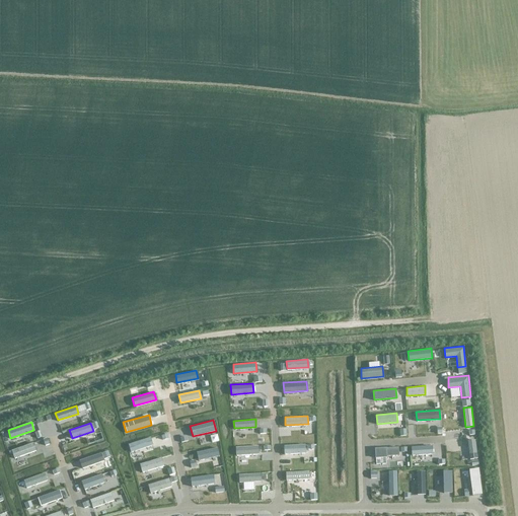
[(152,445),(150,437),(128,443),(130,451),(152,445)]
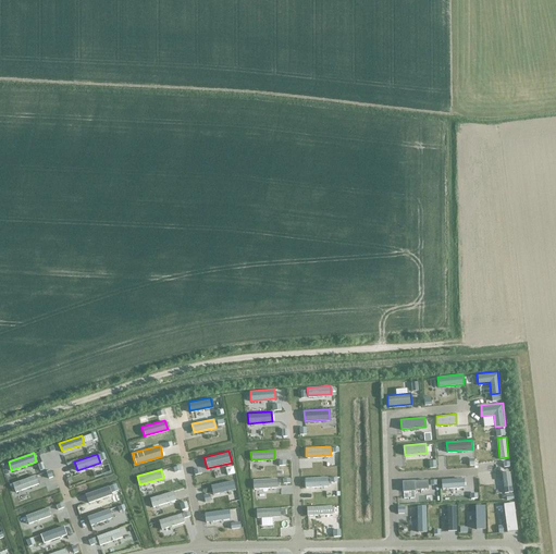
[(513,491),(510,471),(502,472),(504,492),(513,491)]
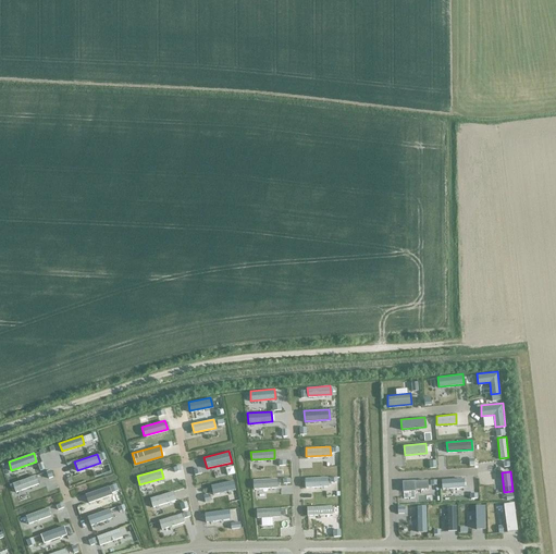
[(37,483),(35,475),(11,482),(14,491),(37,483)]
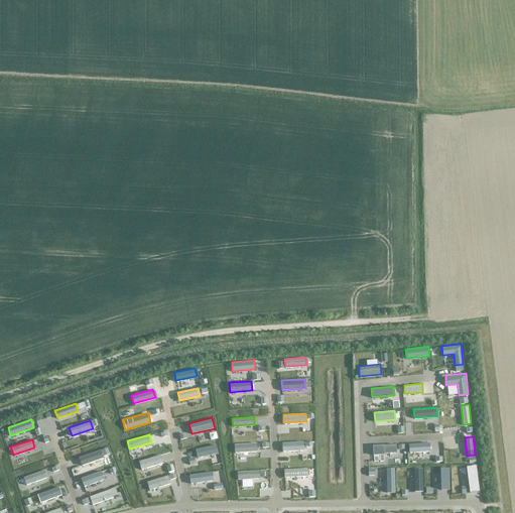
[(303,450),(303,441),(282,442),(282,451),(303,450)]
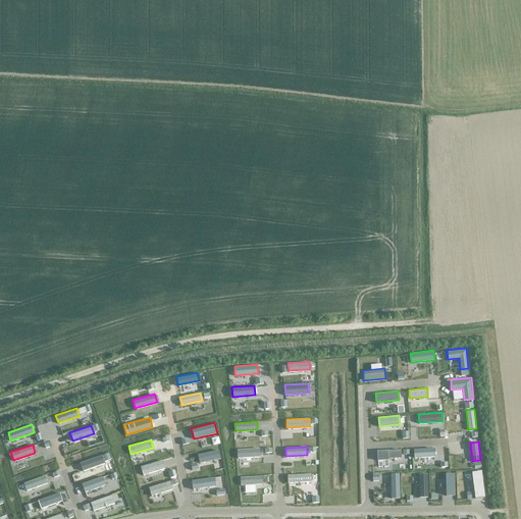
[(259,456),(259,448),(237,449),(238,457),(250,457),(259,456)]
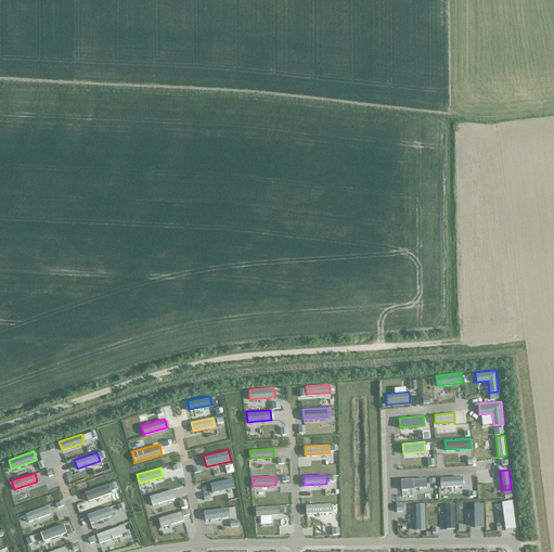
[(463,485),(462,476),(439,477),(440,486),(463,485)]
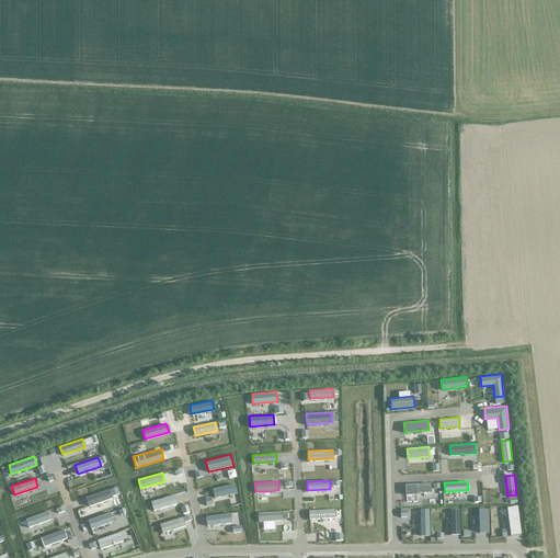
[(431,491),(431,482),(404,484),(406,494),(418,494),(418,492),(431,491)]
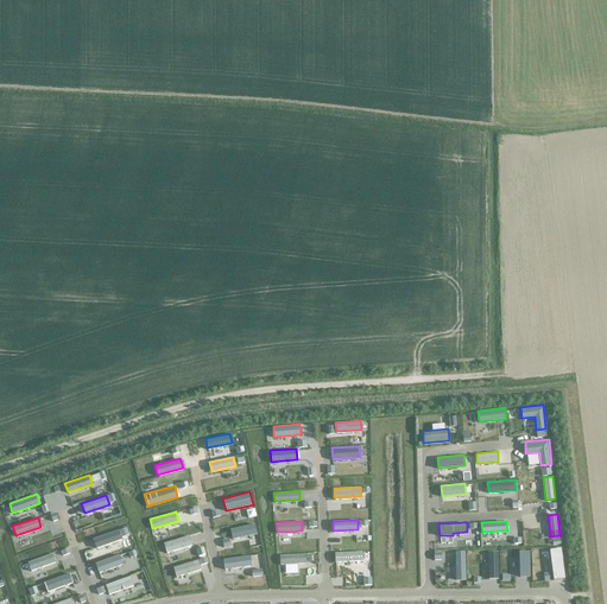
[(255,534),(253,523),(231,528),(232,538),(255,534)]
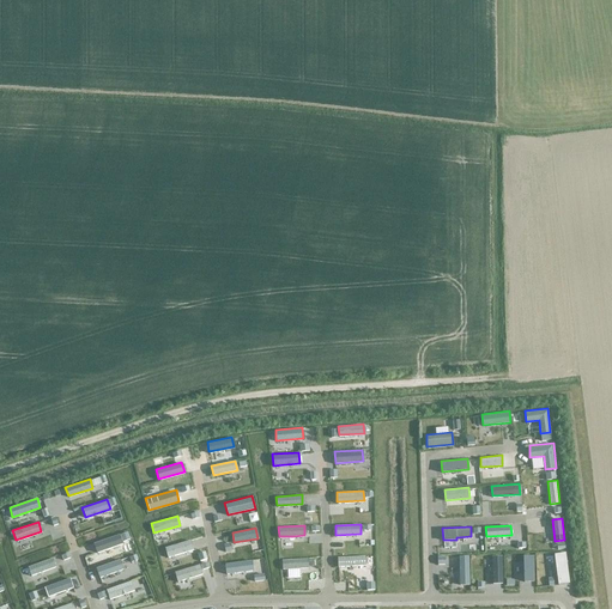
[(122,543),(119,534),(94,542),(97,552),(122,543)]
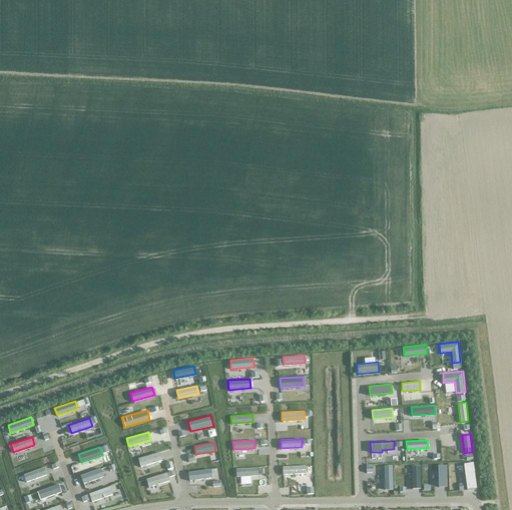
[(161,460),(159,452),(137,457),(139,466),(161,460)]
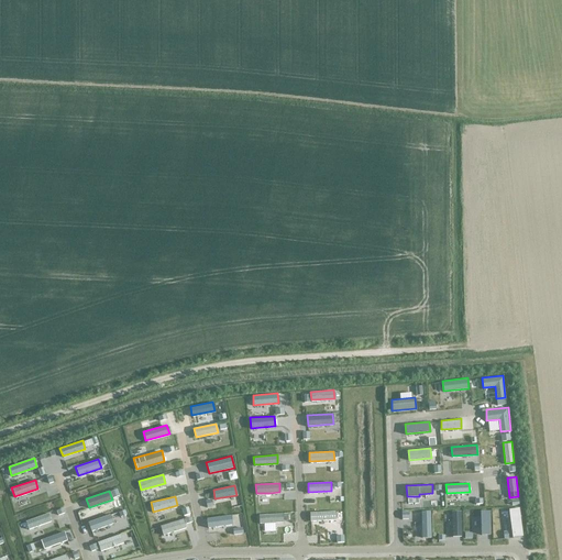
[(519,507),(509,509),(513,536),(524,535),(519,507)]
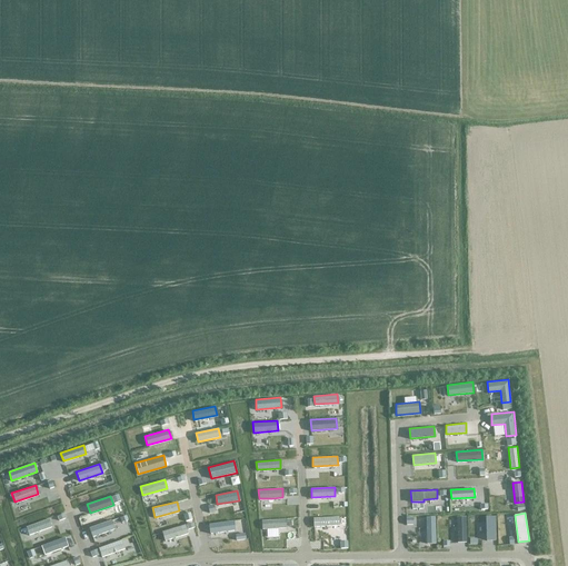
[(338,525),(338,516),(312,517),(314,526),(338,525)]
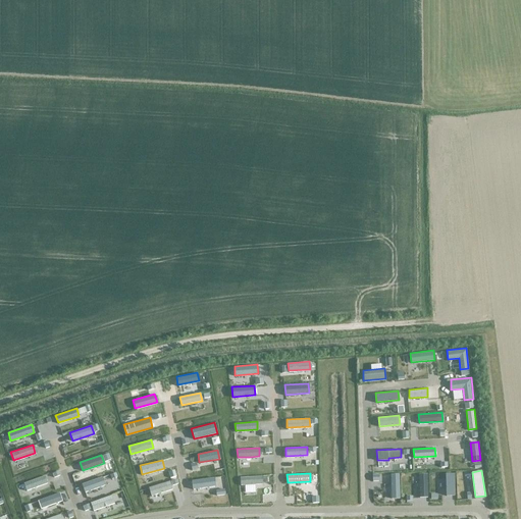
[(400,498),(399,473),(391,473),(392,499),(400,498)]
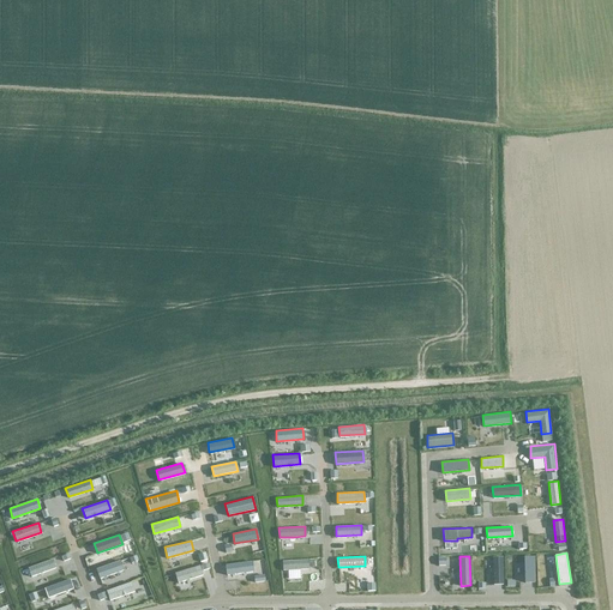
[(503,556),(492,556),(493,584),(503,584),(503,556)]
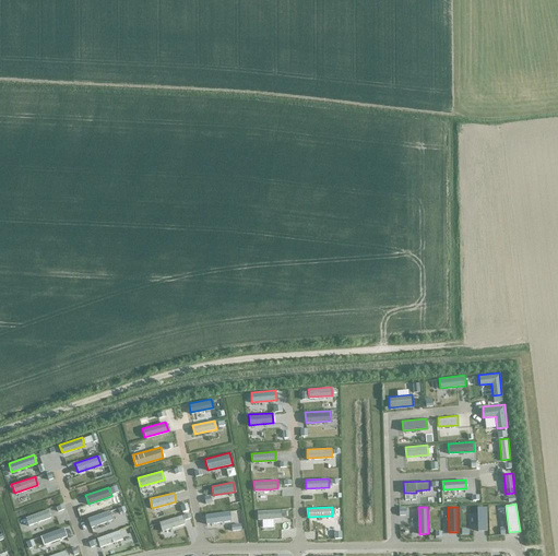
[(486,507),(477,507),(478,530),(487,530),(486,507)]
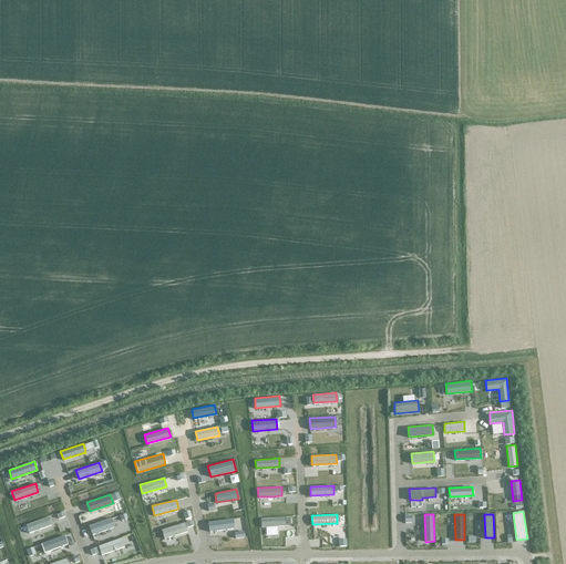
[(51,524),(48,516),(24,524),(28,532),(51,524)]
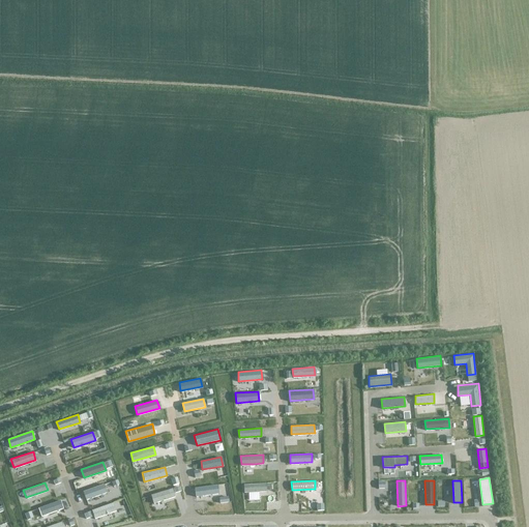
[(266,491),(266,482),(243,484),(243,492),(266,491)]
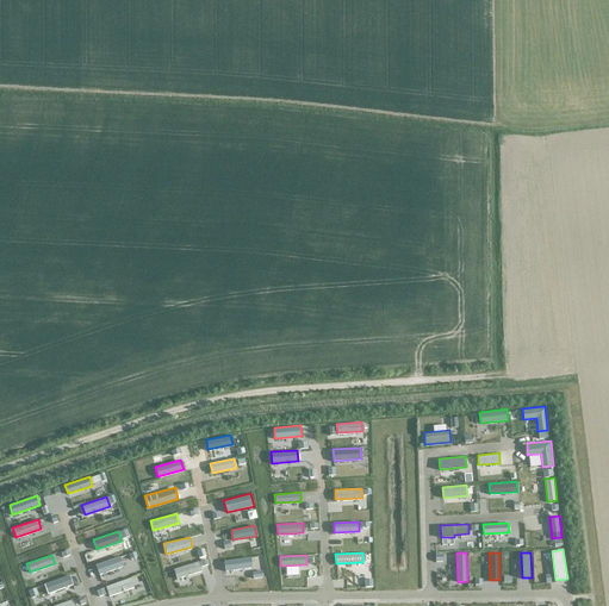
[(122,566),(118,556),(95,564),(98,574),(122,566)]
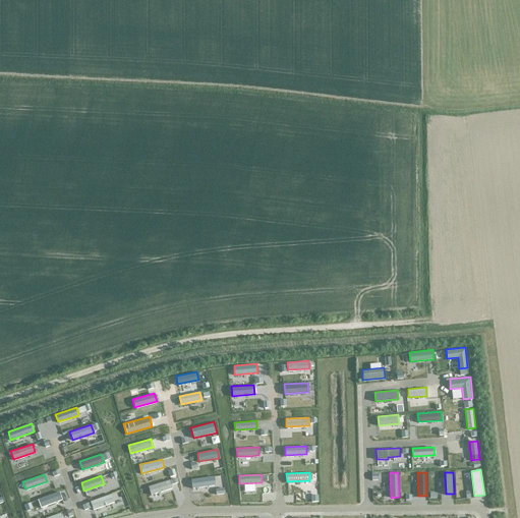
[(215,484),(214,476),(191,478),(192,487),(215,484)]
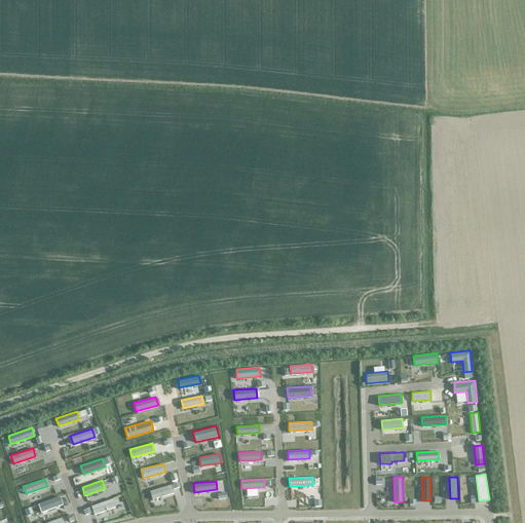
[(173,493),(171,484),(149,490),(152,499),(173,493)]
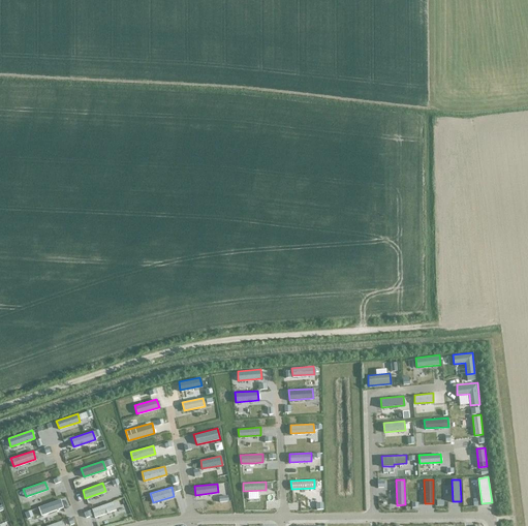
[(62,506),(60,498),(37,506),(40,515),(62,506)]
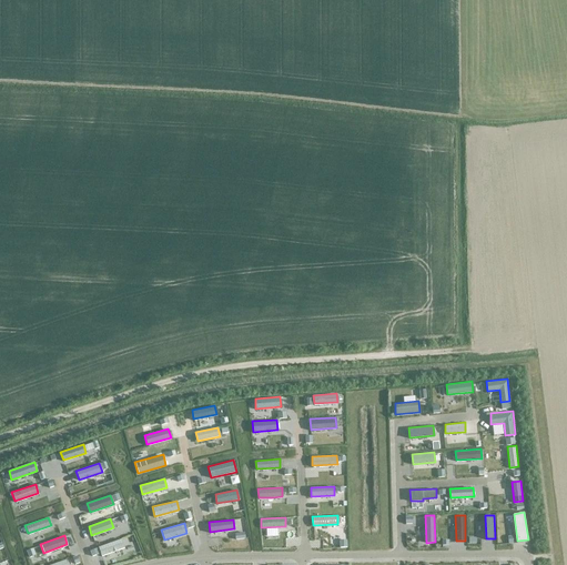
[(123,548),(121,538),(98,546),(101,555),(123,548)]
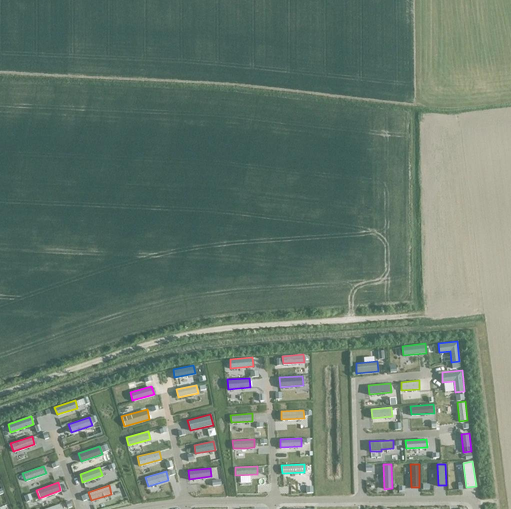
All buildings are outlined.
